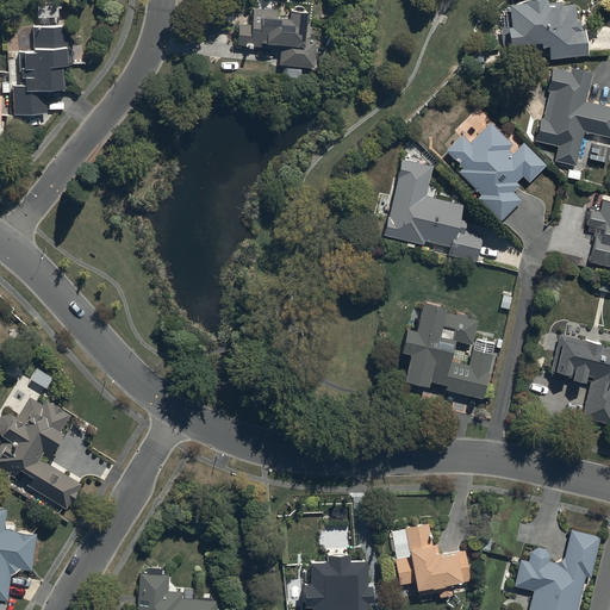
[(502,29),(503,50),(542,47),(542,50),(549,49),(551,61),(589,57),(586,30),(582,30),(580,22),(577,22),(576,6),(564,7),(562,5),(552,5),(552,10),(547,10),(547,1),(526,4),(527,6),(509,7),(509,11),(504,11),(505,29),(502,29)]
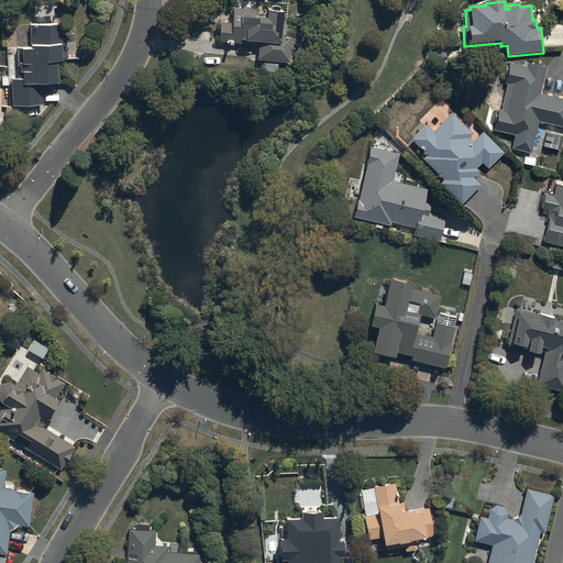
[(232,23),(221,22),(220,44),(241,45),(241,42),(260,43),(257,62),(261,62),(260,72),(277,73),(277,64),(290,65),(293,41),(283,40),(284,14),(267,13),(266,19),(256,18),(256,11),(233,10),(232,23)]
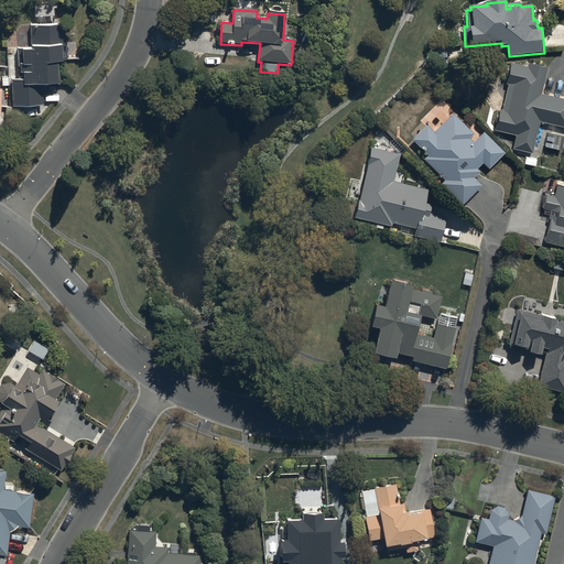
[(63,64),(63,61),(67,61),(66,25),(30,26),(31,51),(18,51),(18,80),(12,80),(12,109),(44,108),(43,89),(58,88),(58,80),(58,64),(63,64)]
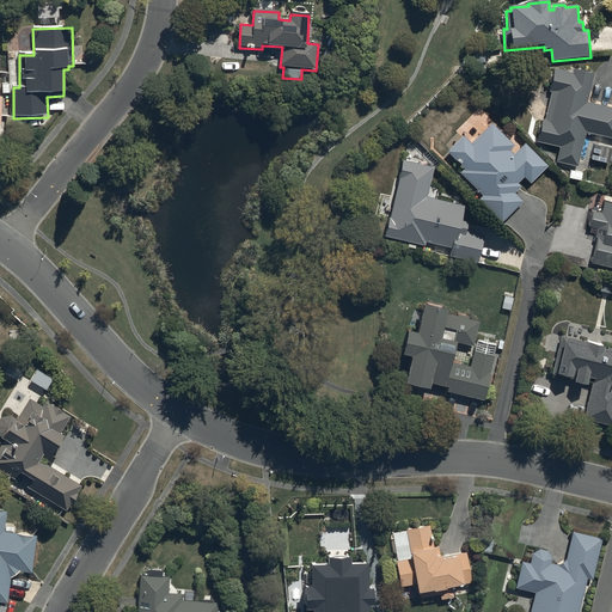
[(586,133),(611,139),(611,109),(588,104),(594,75),(574,71),(573,74),(555,71),(550,92),(551,92),(545,121),(543,120),(537,142),(561,148),(557,161),(577,166),(586,133)]
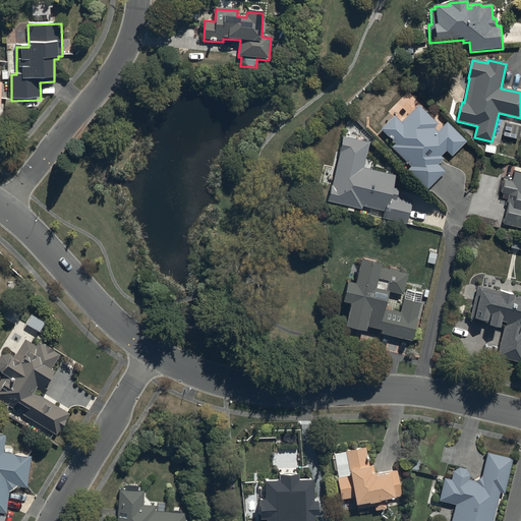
[(401,123),(394,118),(382,130),(396,145),(392,149),(410,167),(407,171),(426,191),(446,172),(439,165),(444,160),(441,158),(446,153),(452,158),(467,143),(448,123),(439,132),(435,128),(439,125),(419,106),(401,123)]
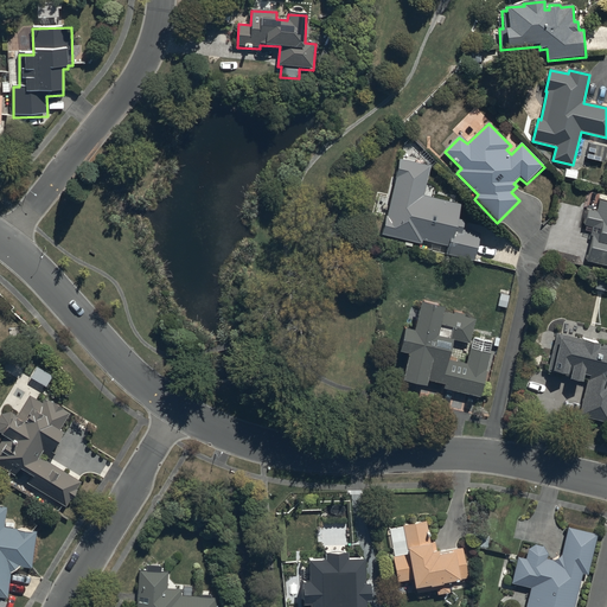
[(595,147),(589,145),(586,160),(604,164),(606,149),(606,146),(596,144),(595,147)]
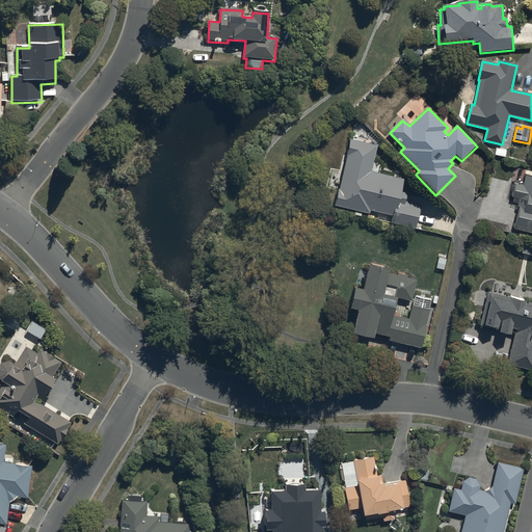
[(377,145),(349,139),(335,206),(369,214),(370,211),(393,216),(391,223),(415,230),(420,206),(406,203),(408,193),(402,192),(405,180),(371,173),(377,145)]
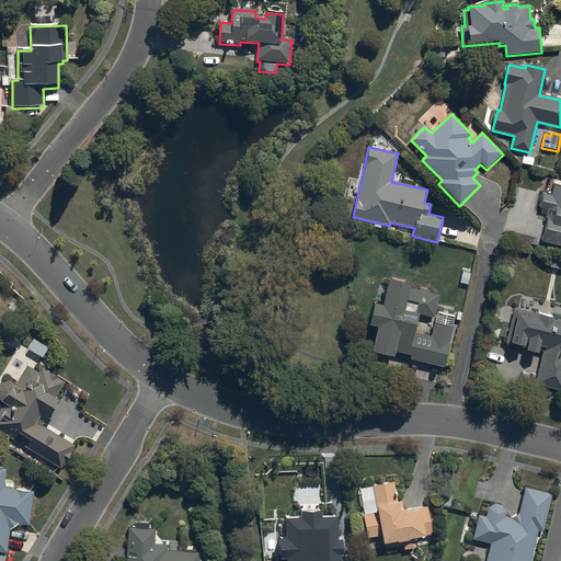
[(542,242),(560,245),(560,186),(553,186),(551,196),(545,195),(541,209),(554,212),(553,218),(548,217),(542,242)]
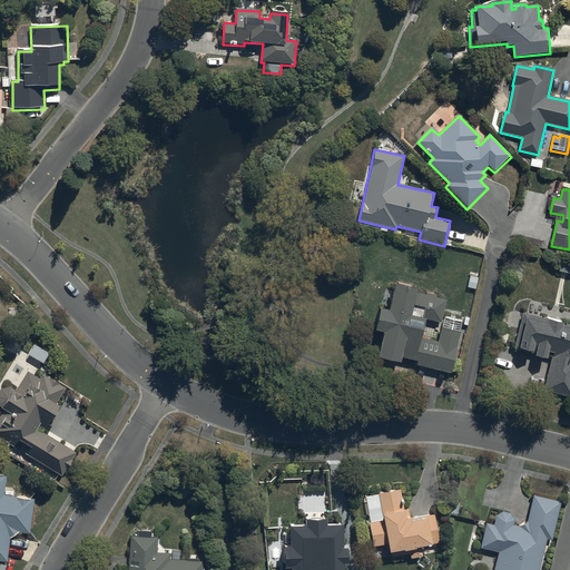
[(380,311),(375,332),(384,334),(377,361),(400,365),(402,359),(416,363),(416,365),(451,374),(461,333),(460,333),(462,323),(444,318),(442,328),(441,328),(438,343),(422,340),(426,321),(440,324),(445,302),(436,300),(438,296),(425,294),(425,296),(416,295),(418,292),(394,286),(387,313),(380,311)]
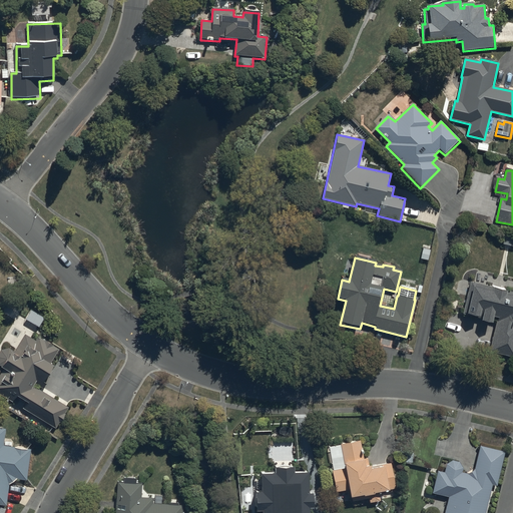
[(492,316),(497,317),(489,351),(512,356),(512,292),(470,282),(463,313),(481,317),(480,321),(491,323),(492,316)]
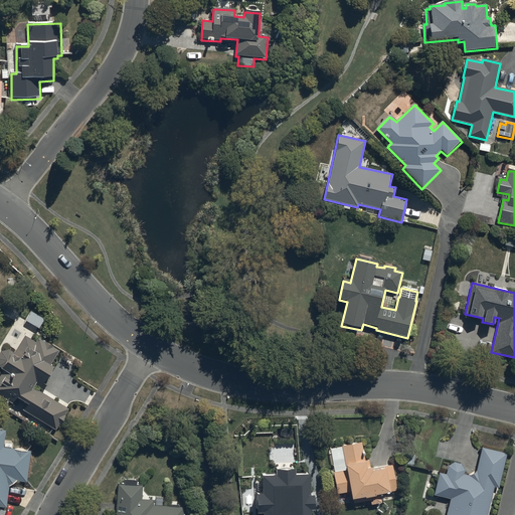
[(26,405),(23,410),(55,432),(58,425),(59,426),(65,416),(68,410),(33,388),(35,385),(43,390),(56,371),(49,366),(59,351),(38,338),(35,343),(25,336),(13,353),(9,350),(1,352),(0,352),(0,369),(3,371),(0,376),(0,396),(12,404),(16,399),(26,405)]
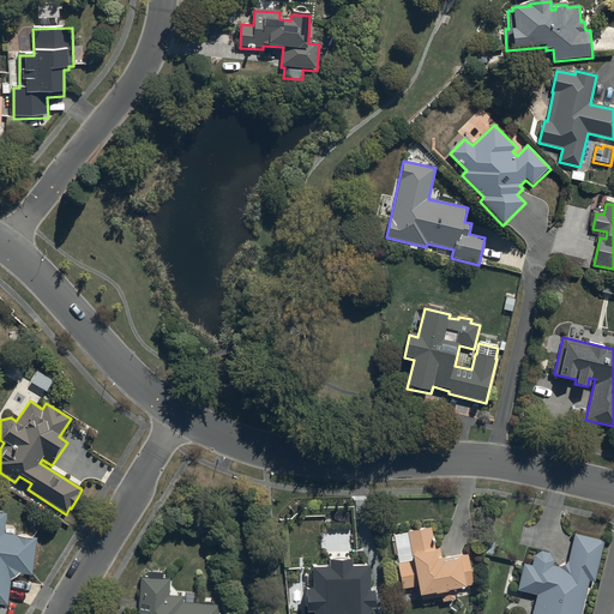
[(6,515),(0,513),(0,606),(7,607),(11,582),(19,575),(32,576),(36,540),(19,537),(19,536),(5,535),(6,515)]
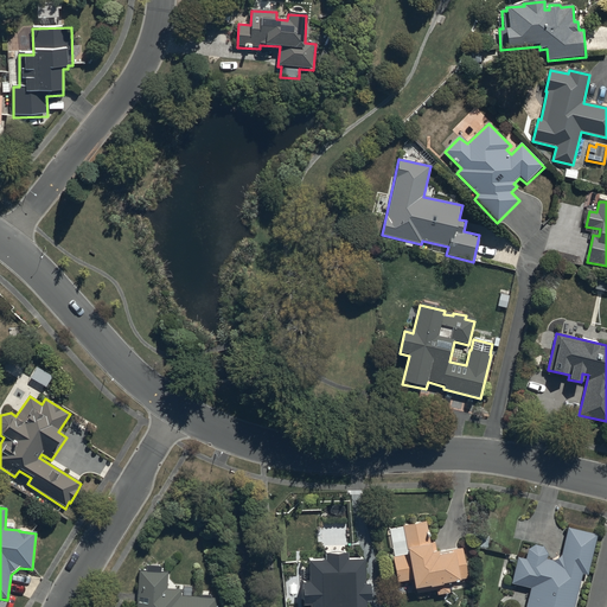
[(426,524),(389,530),(394,557),(393,558),(400,593),(415,590),(416,595),(435,592),(436,596),(451,594),(448,585),(460,582),(460,581),(467,580),(461,549),(436,554),(435,544),(429,544),(426,524)]
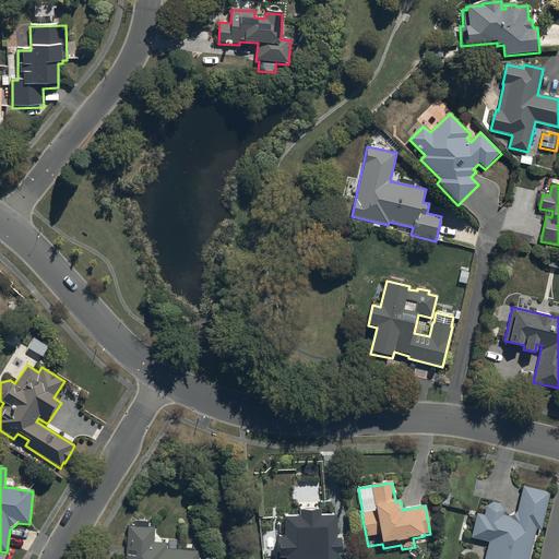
[(528,558),(536,528),(540,531),(550,494),(523,487),(518,513),(510,516),(503,515),(504,511),(500,504),(492,502),(486,507),(484,516),(477,514),(472,538),(489,542),(485,558),(528,558)]
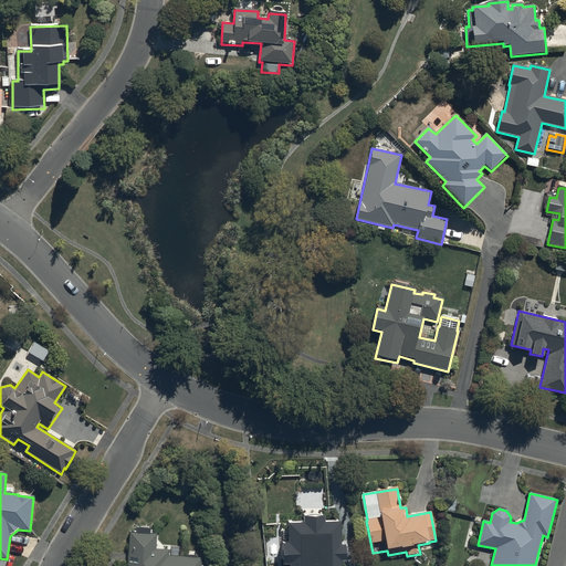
[(287,565),(341,565),(342,564),(345,564),(345,546),(342,546),(341,523),(325,524),(325,517),(302,519),(303,525),(287,526),(287,546),(281,546),(282,565),(289,565),(287,565)]
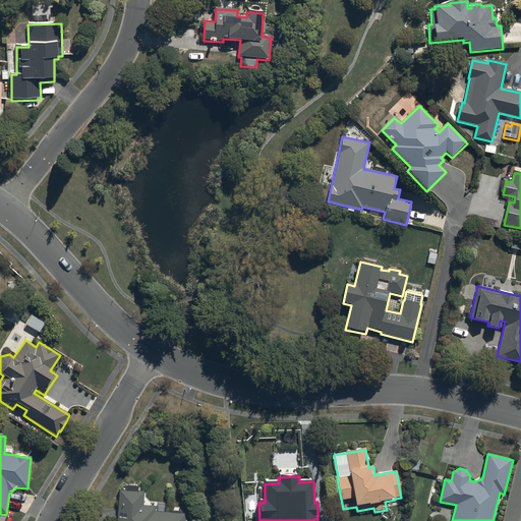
[(117,520),(185,520),(185,514),(156,513),(156,506),(143,506),(145,493),(118,491),(117,520)]
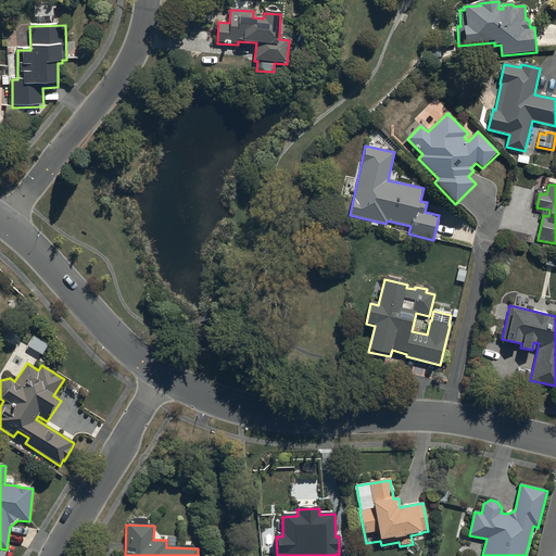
All buildings are outlined.
